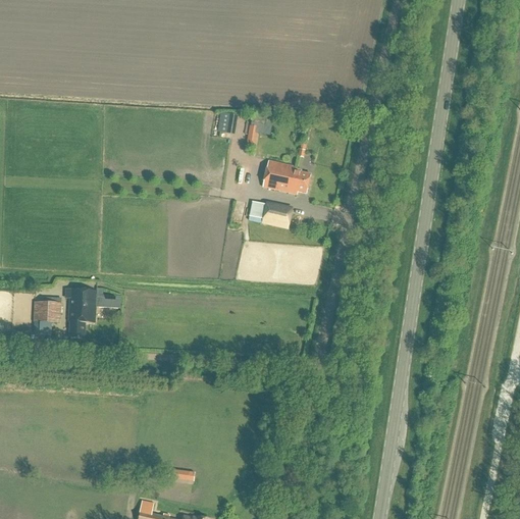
[(222,111),(222,131),(240,131),(240,111),(222,111)]
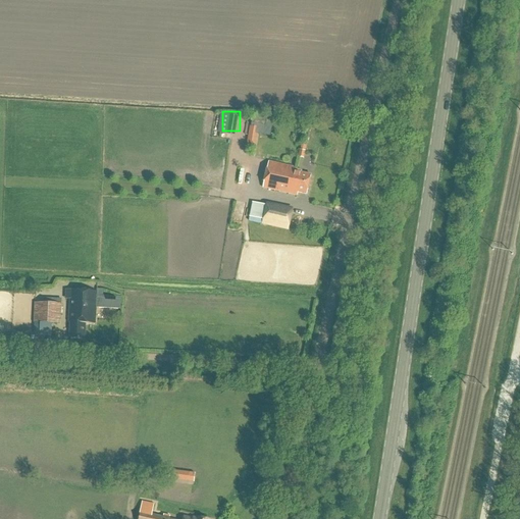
[(250,114),(249,123),(255,123),(257,124),(258,116),(250,114)]
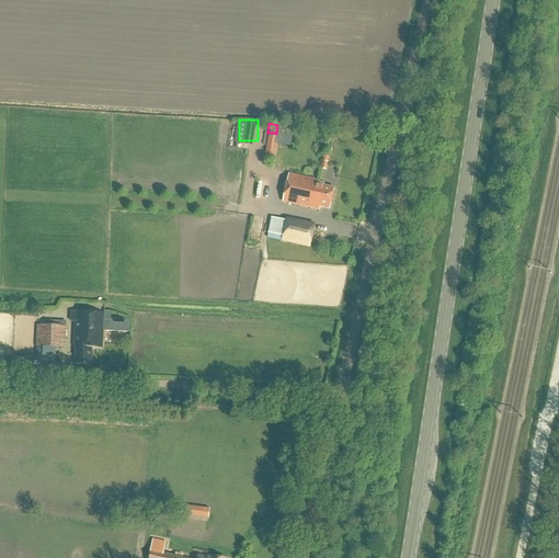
[(263,157),(272,158),(275,135),(266,134),(263,157)]
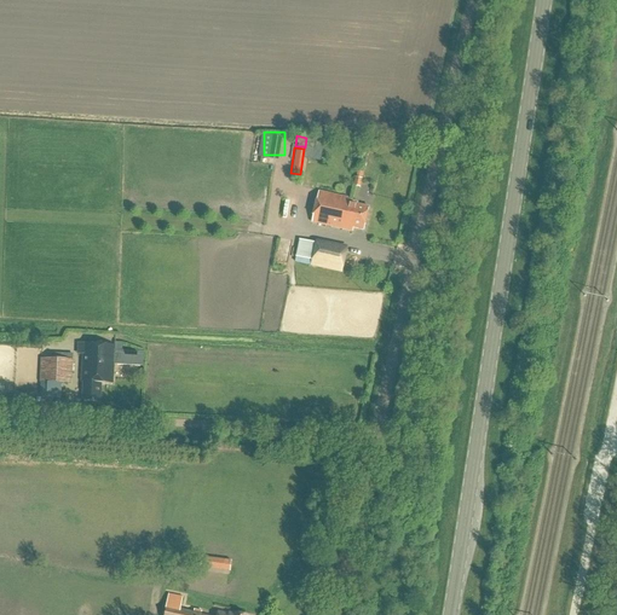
[(290,186),(292,178),(284,175),(282,185),(290,186)]
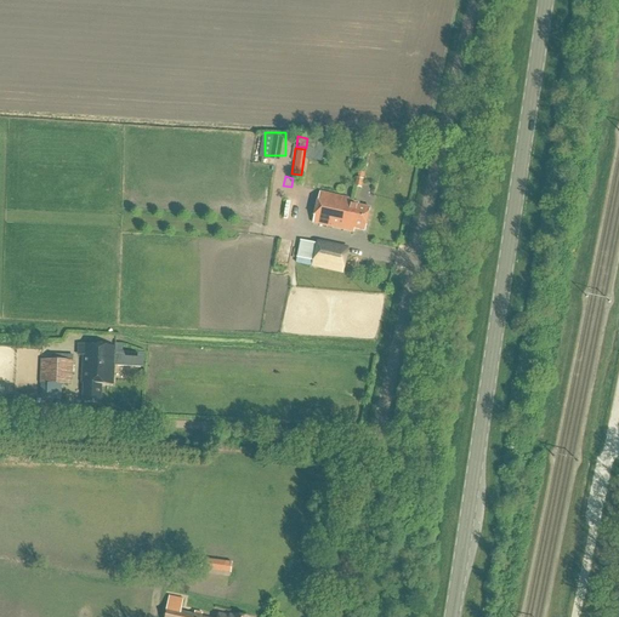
[(359,187),(362,177),(353,176),(351,184),(359,187)]
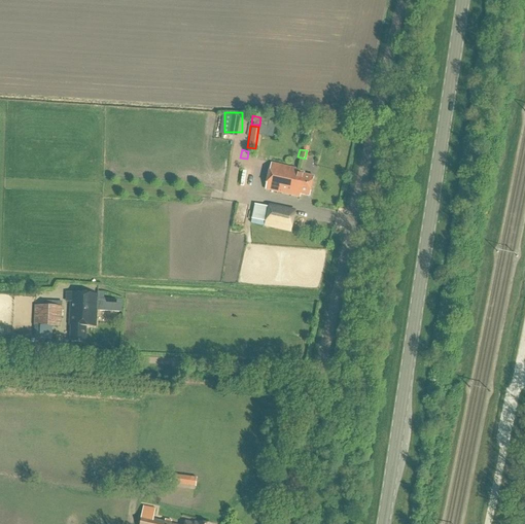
[(308,195),(312,175),(303,172),(303,171),(296,169),(298,168),(270,162),(265,187),(295,195),(295,191),(308,195)]
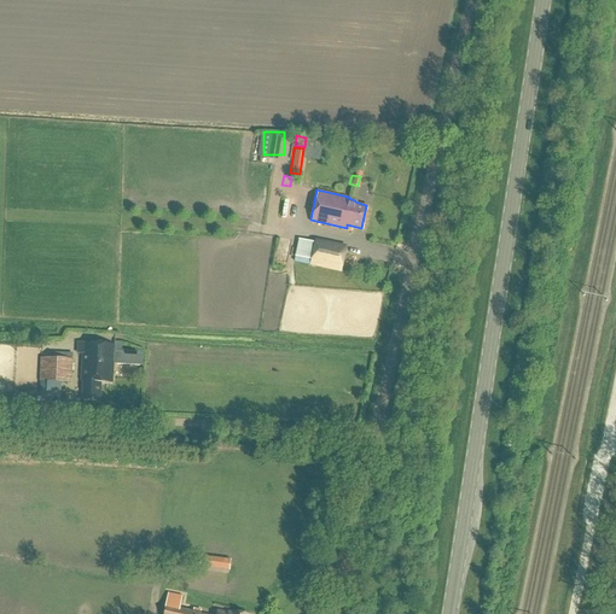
[(290,250),(292,235),(280,234),(279,247),(290,250)]
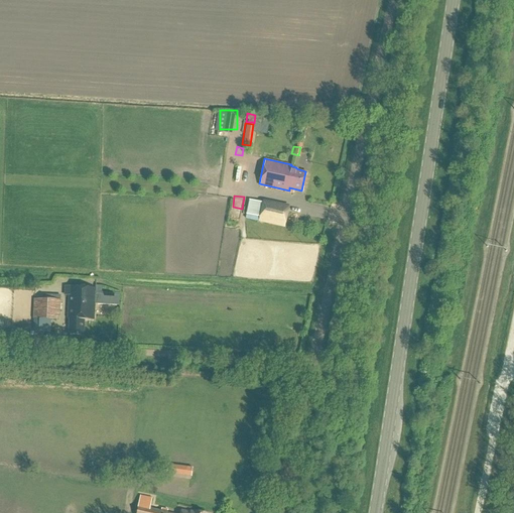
[(257,215),(256,220),(283,225),(287,204),(261,199),(261,201),(257,215)]
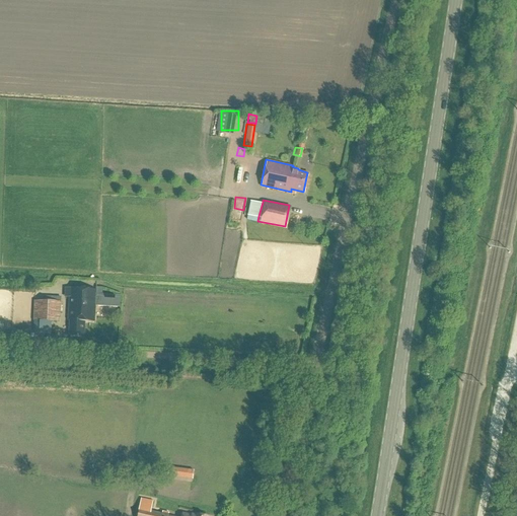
[(68,287),(66,318),(68,318),(68,335),(83,336),(83,319),(93,319),(94,303),(115,305),(116,292),(94,291),(94,288),(68,287)]
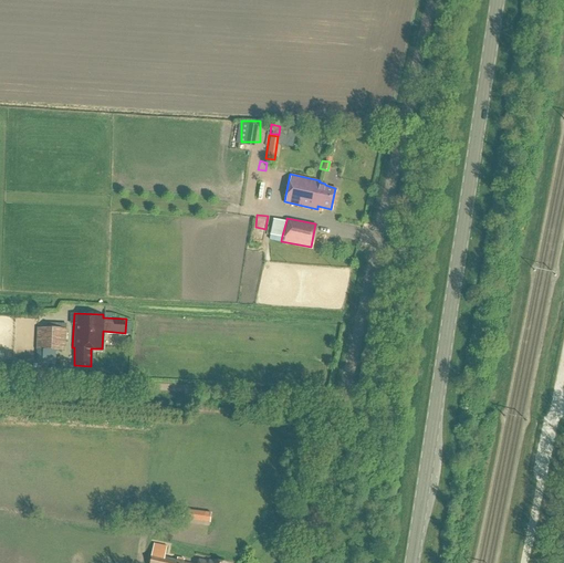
[(34,346),(63,348),(64,326),(37,324),(34,346)]
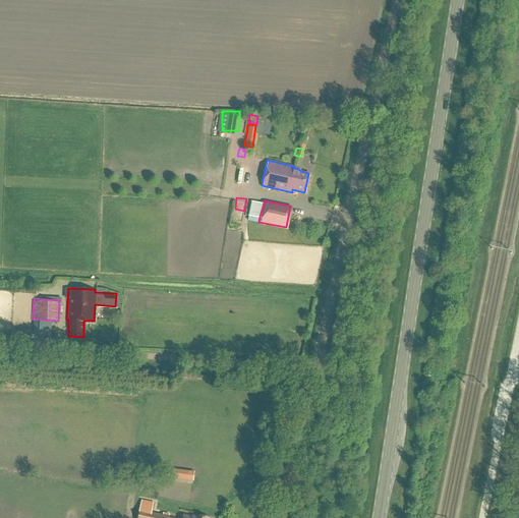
[(191,479),(193,470),(168,467),(167,476),(191,479)]
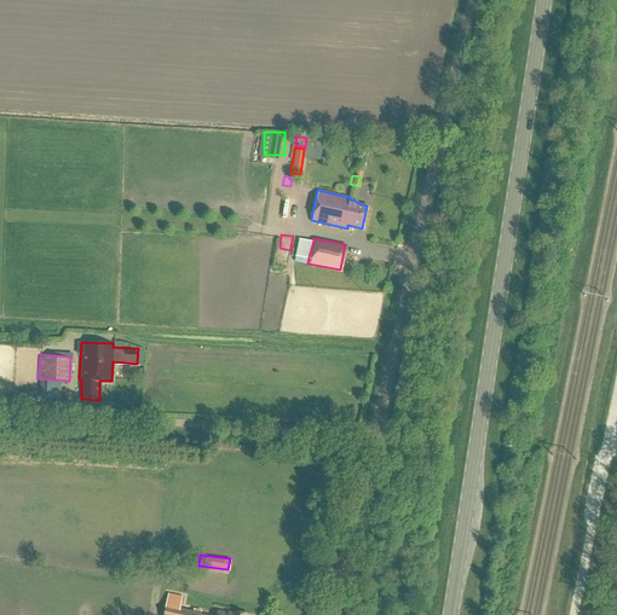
[(191,609),(178,607),(180,596),(167,592),(162,614),(247,614),(226,609),(225,611),(215,609),(214,614),(200,610),(200,609),(192,607),(191,609)]
